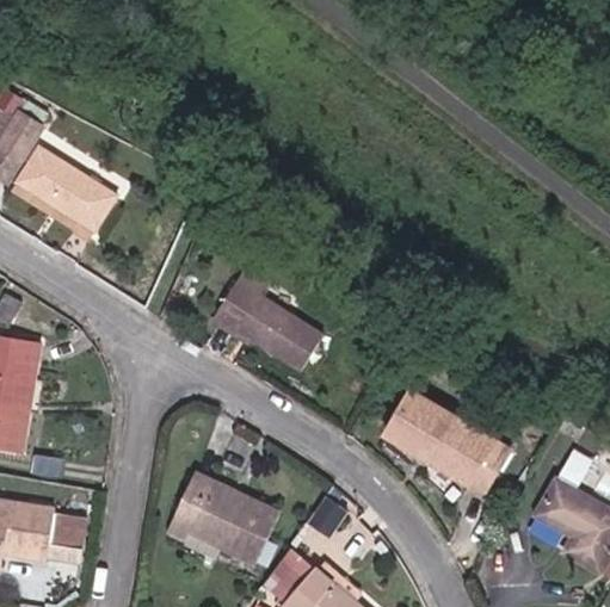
[(13,91),(6,101),(29,116),(36,105),(13,91)]
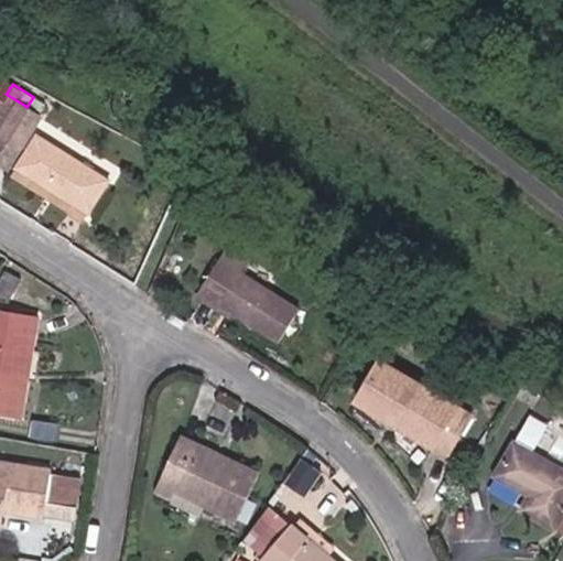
[(0,132),(7,138),(26,107),(6,94),(0,101),(0,132)]
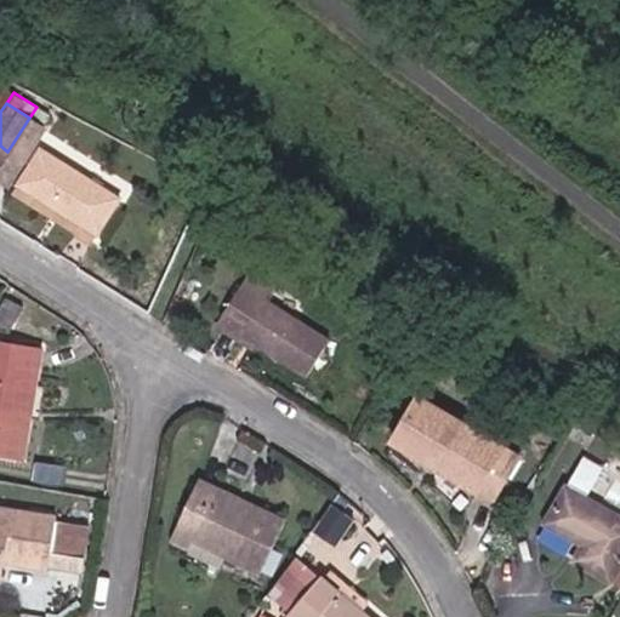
[(35,136),(12,171),(90,221),(112,184),(35,136)]
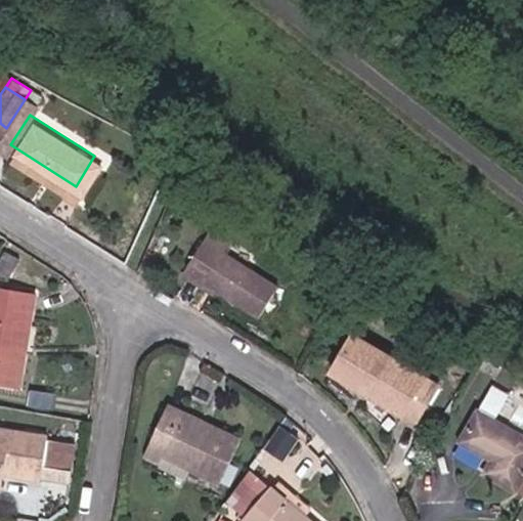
[(10,144),(4,153),(72,194),(76,186),(10,144)]
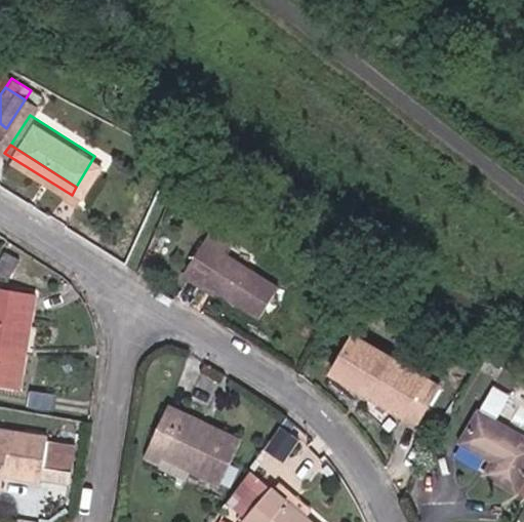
[(276,286),(222,252),(225,247),(207,235),(185,270),(214,289),(257,318),(276,286)]
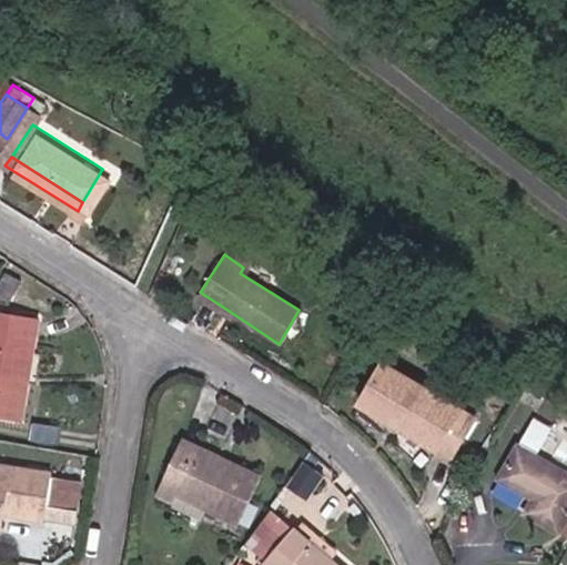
[(195,299),(226,320),(232,313),(200,292),(195,299)]
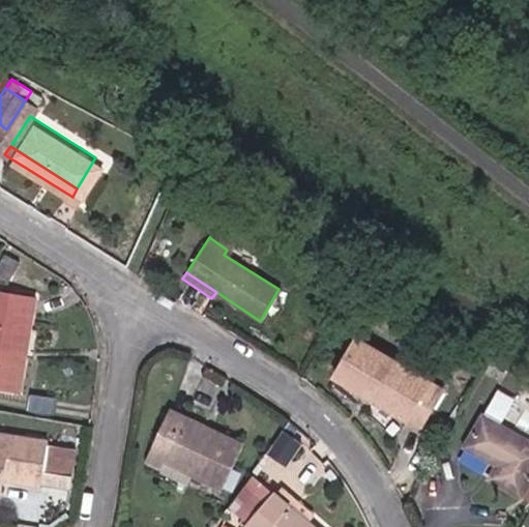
[(35,311),(2,304),(0,312),(0,405),(19,411),(29,373),(22,372),(28,340),(31,341),(35,311)]
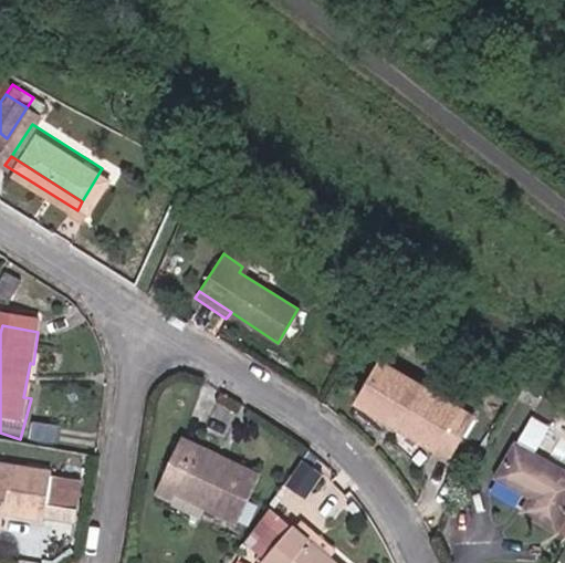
[(30,363),(23,397),(31,398),(48,334),(38,332),(33,364),(30,363)]
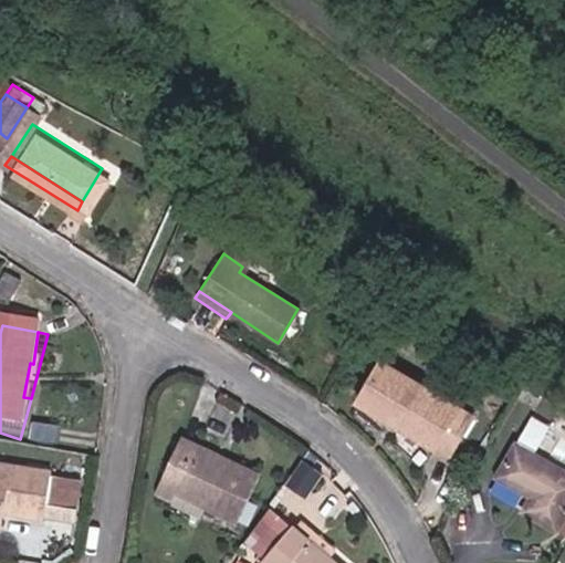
[(385,360),(359,403),(387,420),(393,413),(427,434),(448,400),(385,360)]
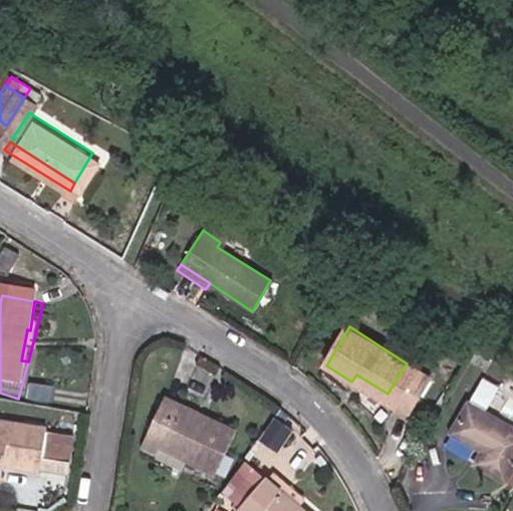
[(429,377),(407,363),(388,394),(410,408),(429,377)]
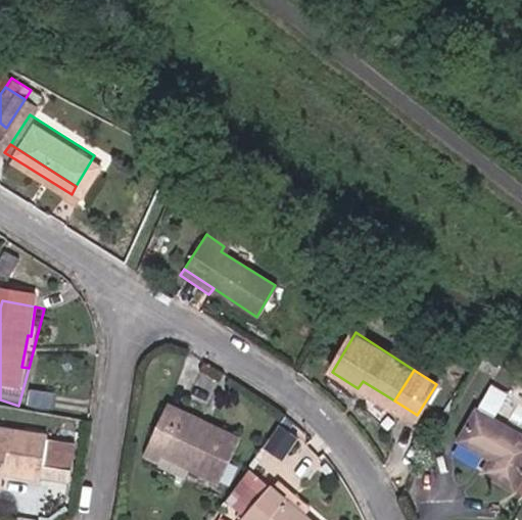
[(496,410),(511,390),(496,379),(482,398),(496,410)]
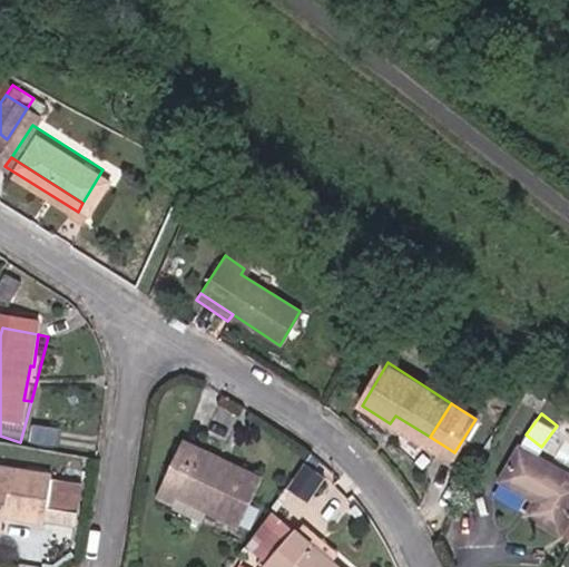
[(262,478),(184,442),(157,495),(174,504),(179,494),(239,524),(262,478)]
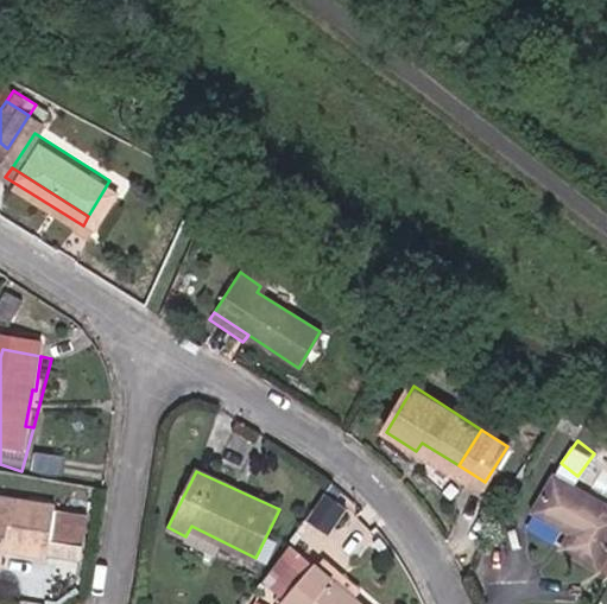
[(606,509),(555,478),(531,515),(569,539),(562,550),(598,572),(606,559),(606,509)]
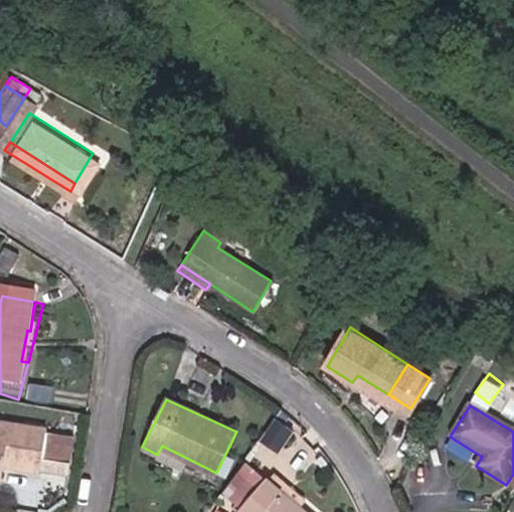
[(39,472),(42,446),(43,442),(4,435),(2,444),(0,443),(0,480),(37,484),(39,472)]
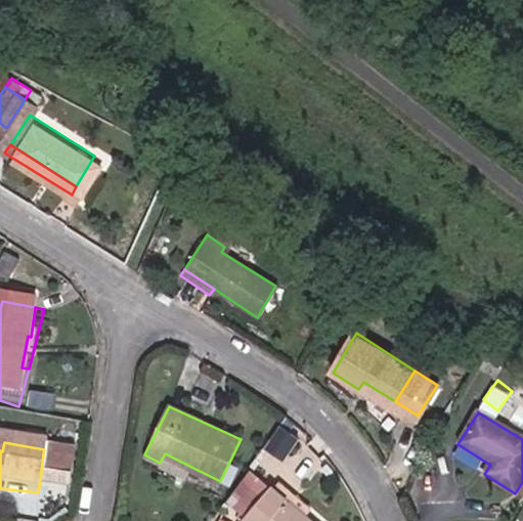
[(43,453),(40,480),(67,483),(70,457),(43,453)]
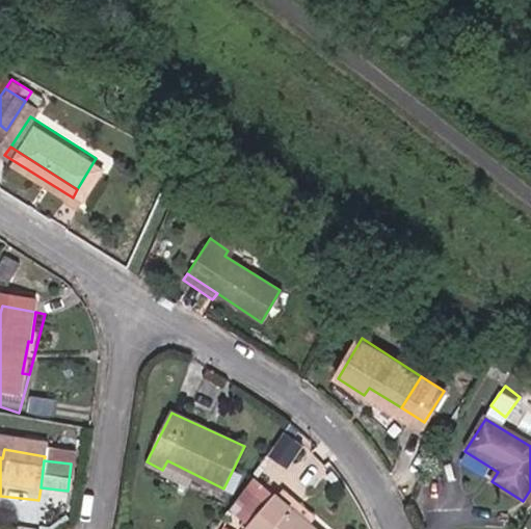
[(286,498),(310,520),(317,511),(293,490),(286,498)]
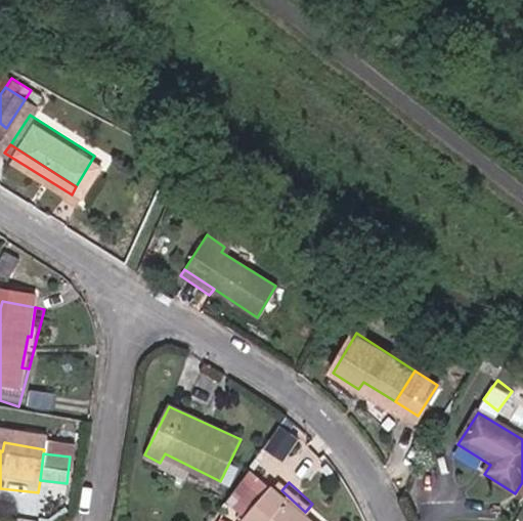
[(281,490),(253,520),(313,520),(305,512),(281,490)]
